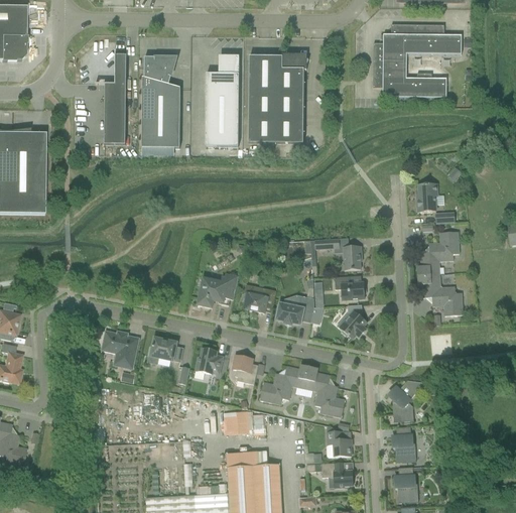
[(0,5),(0,58),(2,59),(2,60),(7,60),(7,59),(21,59),(21,58),(26,53),(26,38),(27,38),(27,35),(26,35),(26,5),(0,5)]
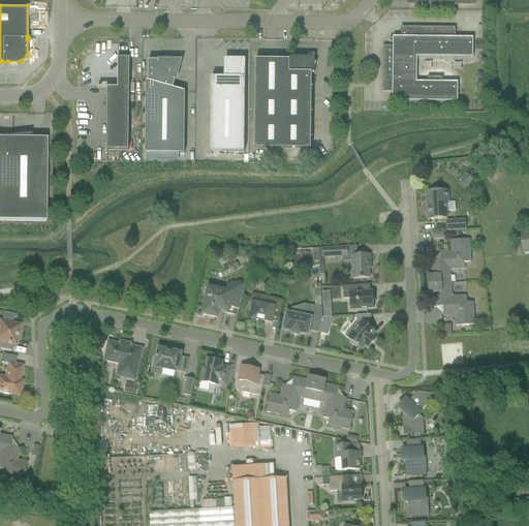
[(392,99),(458,99),(458,80),(443,80),(443,74),(428,74),(428,80),(416,80),(417,55),(473,55),(473,35),(456,35),(456,25),(401,25),(401,34),(393,34),(393,35),(391,35),(390,40),(393,40),(393,43),(382,43),(382,89),(394,90),(394,85),(397,85),(397,98),(393,98),(393,93),(392,93),(392,99)]
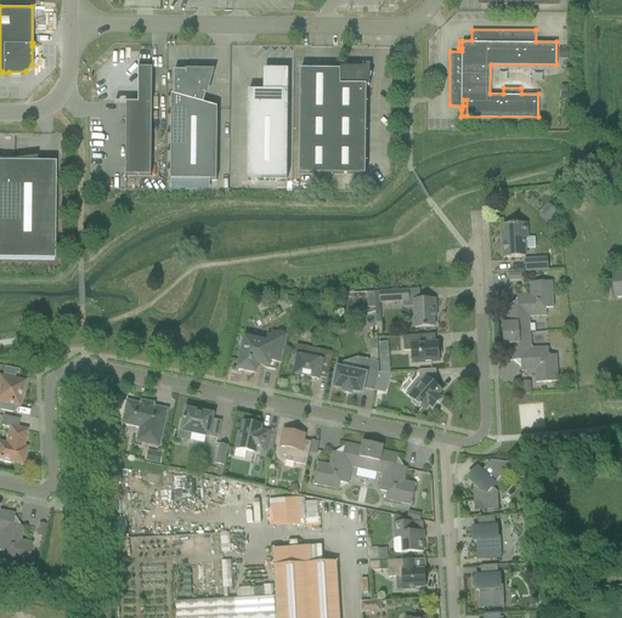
[(125,174),(137,174),(151,174),(152,66),(140,66),(140,61),(139,61),(139,100),(114,100),(114,101),(126,101),(125,174)]
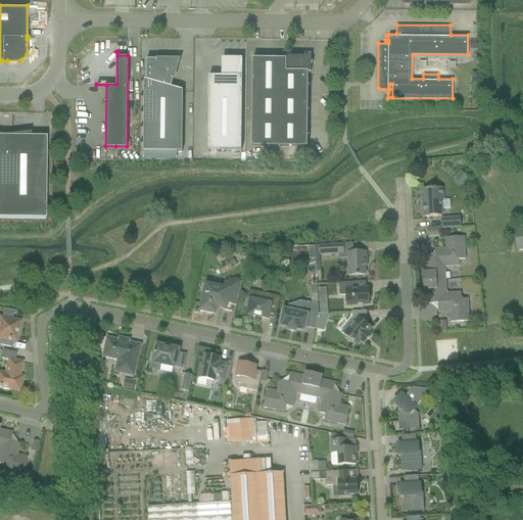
[(251,144),(307,145),(308,71),(311,71),(311,66),(313,59),(301,56),(301,55),(297,55),(290,53),(290,55),(286,54),(286,57),(252,56),(251,144)]
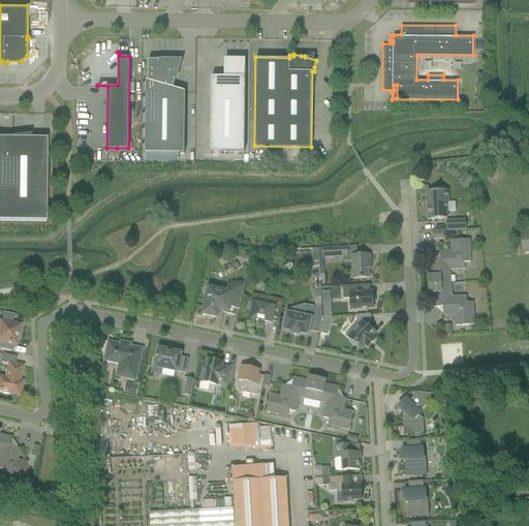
[(211,150),(244,150),(245,57),(224,57),(224,75),(212,75),(211,150)]
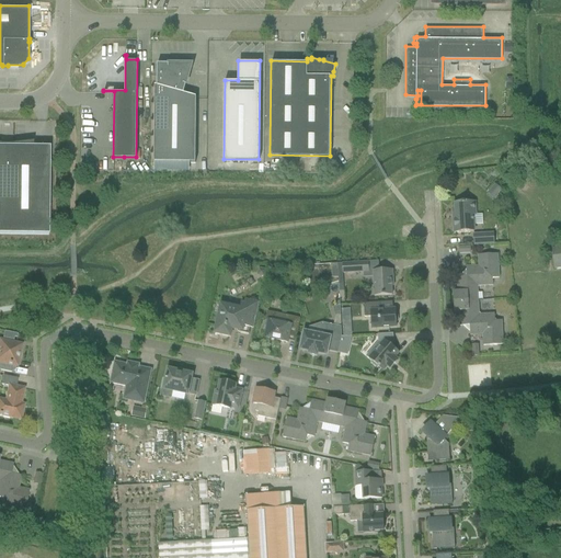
[(155,127),(196,127),(196,95),(184,91),(186,82),(184,81),(185,77),(187,78),(192,63),(175,61),(175,65),(169,65),(169,61),(157,61),(157,84),(155,83),(155,127)]
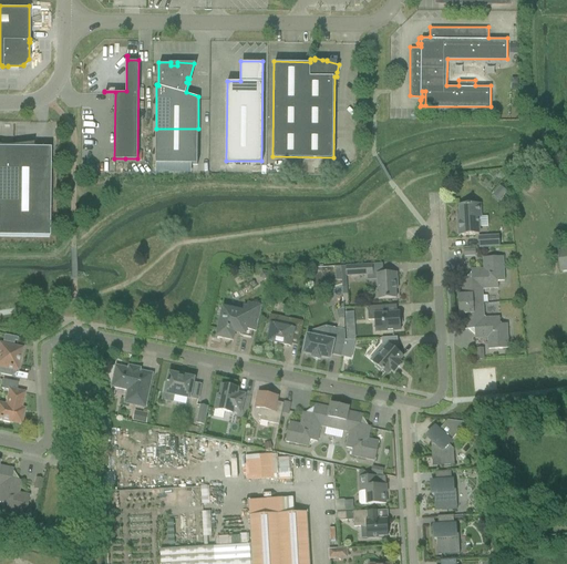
[(156,129),(155,162),(197,163),(198,129),(156,129)]
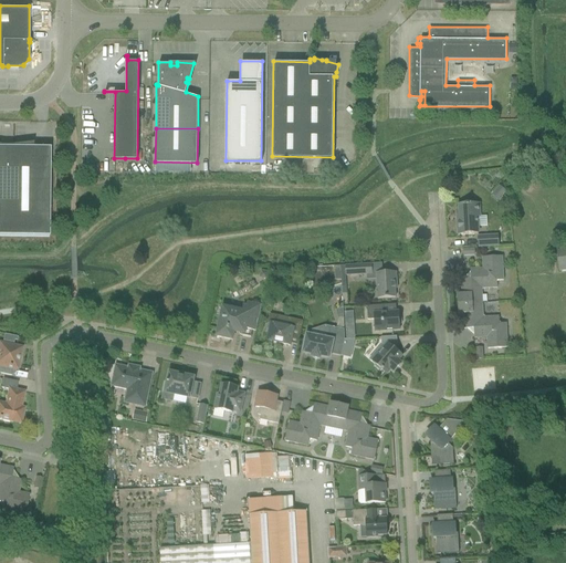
[(0,233),(49,235),(50,146),(33,145),(32,142),(33,142),(33,141),(9,144),(2,144),(0,143),(0,233)]
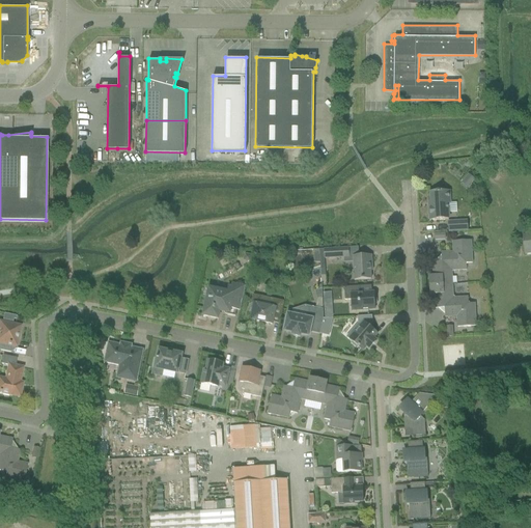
[(486,167),(477,169),(478,177),(486,176),(486,167)]
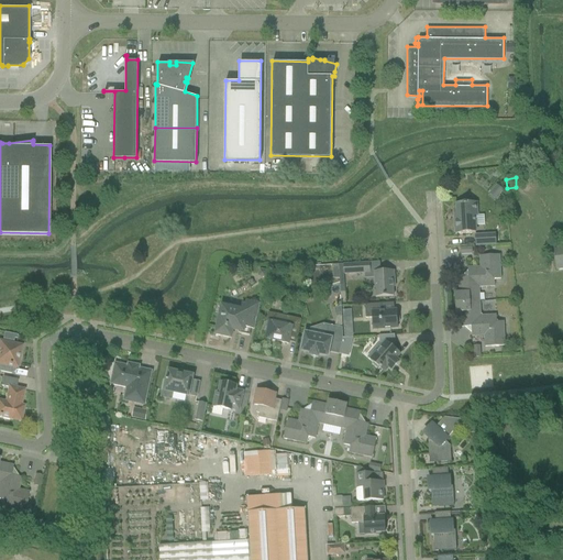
[(497,182),(494,186),(500,191),(504,188),(503,187),(497,182)]
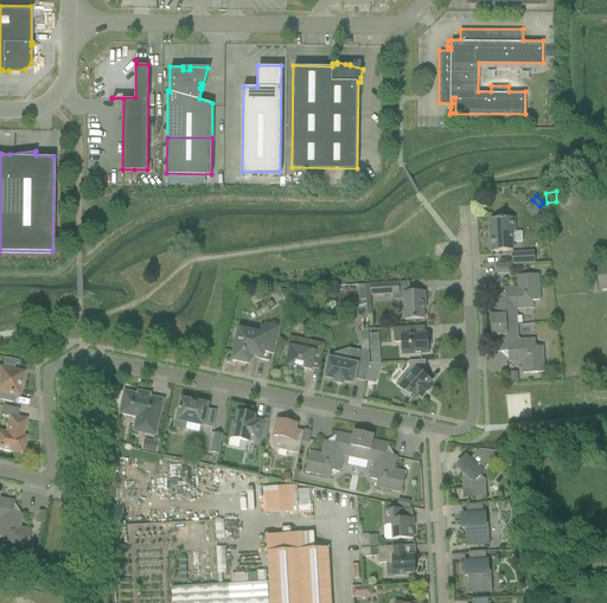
[(490,228),(491,249),(513,247),(512,230),(515,230),(513,216),(492,217),(492,228),(490,228)]
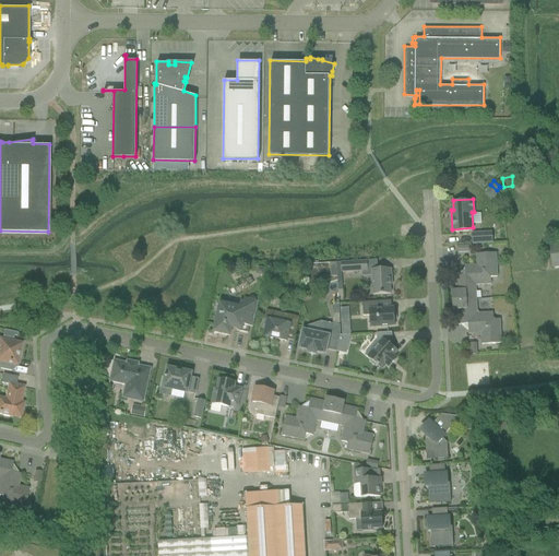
[(473,231),(473,241),(494,240),(492,229),(473,231)]
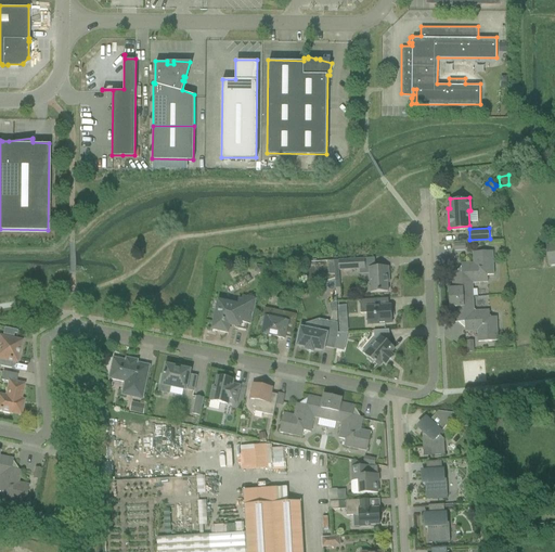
[(492,248),(473,249),(474,260),(461,261),(462,269),(460,271),(452,271),(453,286),(449,286),(449,296),(450,305),(454,305),(454,320),(463,319),(465,321),(465,329),(477,329),(478,339),(498,338),(497,315),(491,315),(489,312),(489,308),(476,309),(474,307),(473,295),(473,282),(474,280),(488,280),(487,274),(489,272),(493,272),(493,259),(492,248)]
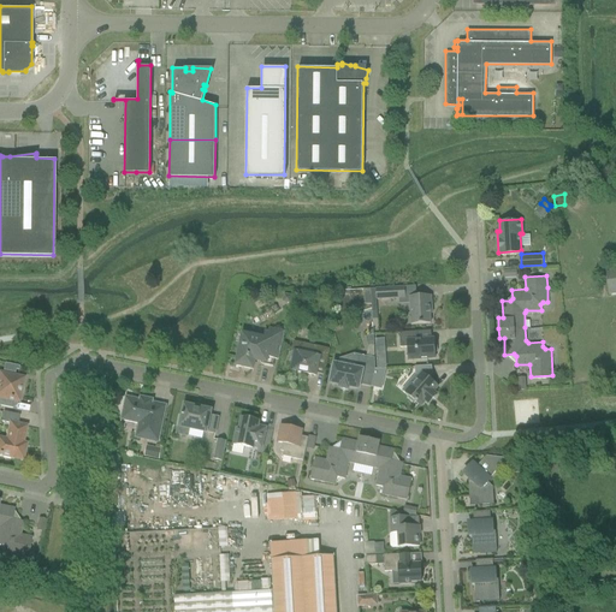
[(377,285),(375,285),(377,297),(398,296),(406,295),(404,284),(377,285)]
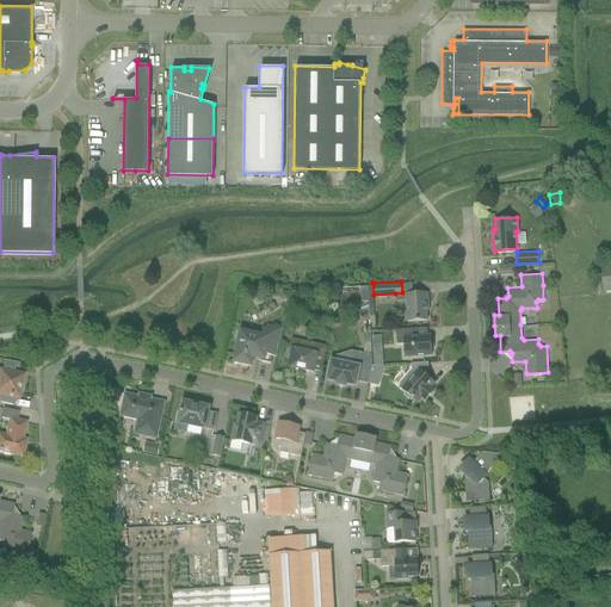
[(406,291),(408,320),(427,319),(426,303),(429,303),(427,290),(406,291)]
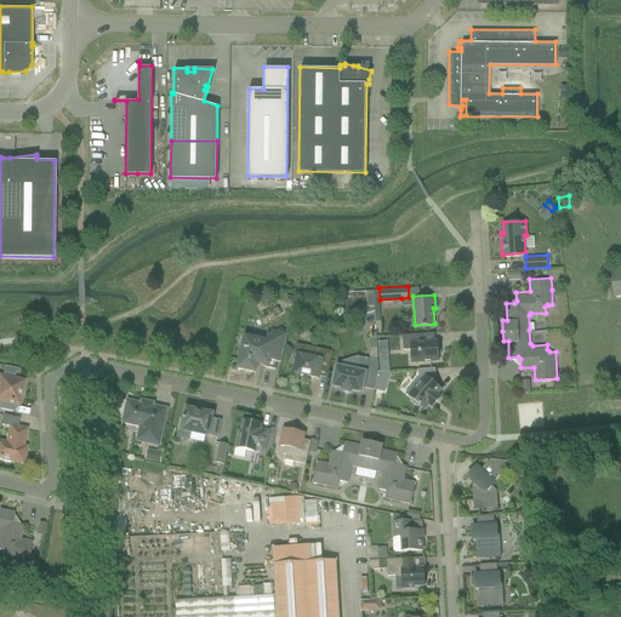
[(238,364),(238,366),(243,367),(255,370),(257,363),(257,359),(262,360),(262,361),(262,363),(263,364),(265,364),(275,366),(277,359),(280,360),(286,332),(271,330),(271,333),(267,332),(266,338),(250,335),(244,333),(243,344),(238,364)]
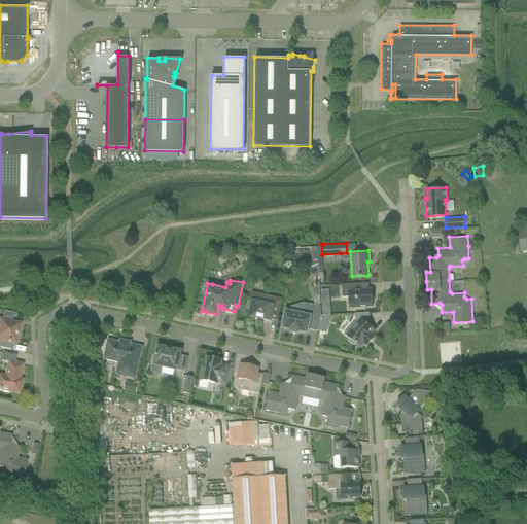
[(349,294),(349,306),(372,305),(372,301),(374,299),(374,293),(372,292),(372,288),(358,288),(358,281),(342,282),(343,295),(349,294)]
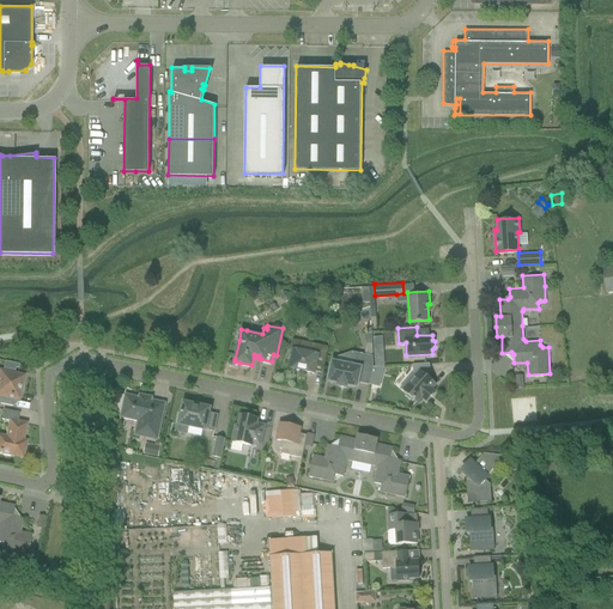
[(383,334),(374,335),(374,351),(383,349),(383,334)]
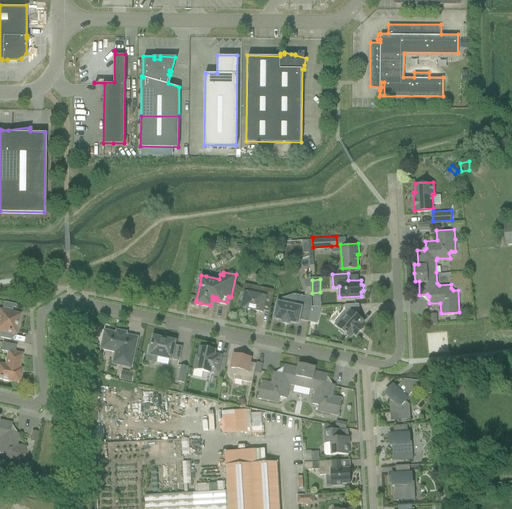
[(243,306),(262,310),(262,308),(270,310),(271,304),(274,289),(245,283),(243,291),(246,291),(243,306)]
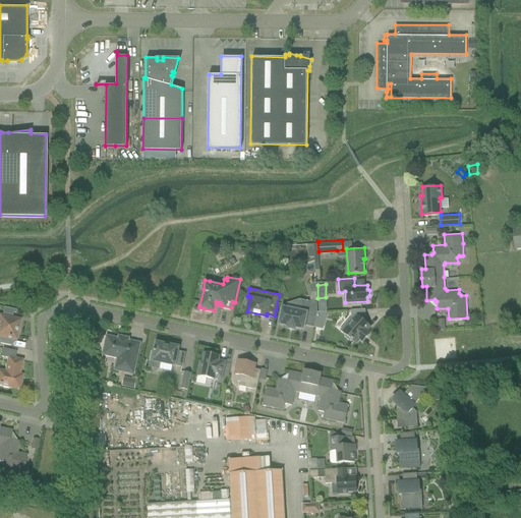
[(287,326),(294,328),(294,326),(303,327),(304,324),(313,326),(317,310),(316,301),(304,298),(301,310),(282,306),(279,323),(288,324),(287,326)]
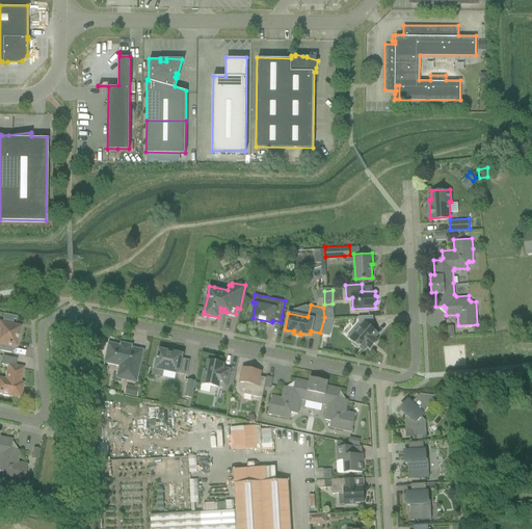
[(4,311),(2,318),(14,320),(14,317),(16,318),(17,314),(12,313),(4,311)]
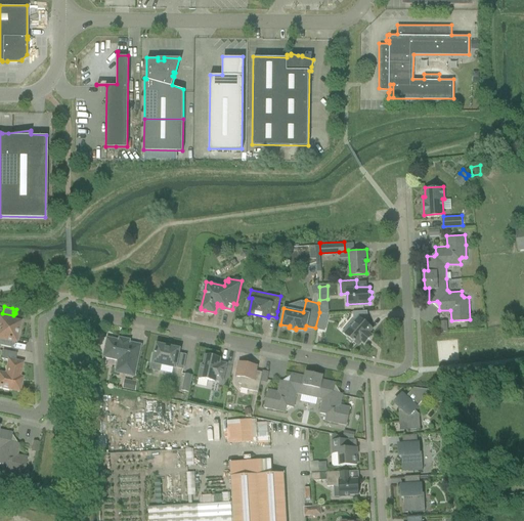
[(353,317),(343,330),(346,332),(345,333),(348,335),(346,337),(352,342),(353,340),(357,343),(361,339),(365,342),(372,335),(367,332),(373,327),(364,319),(367,316),(367,309),(353,310),(353,317)]
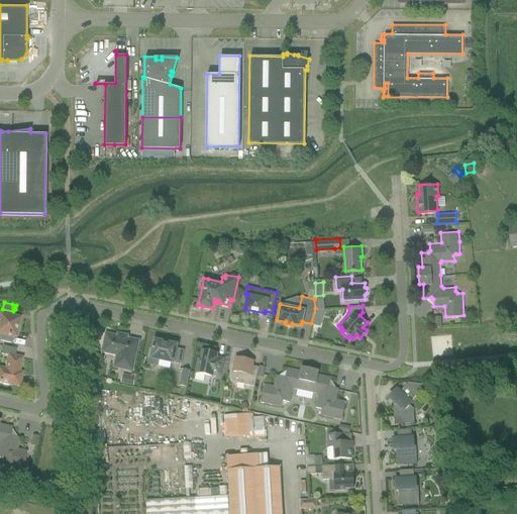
[(315,308),(311,323),(320,324),(323,308),(315,308)]
